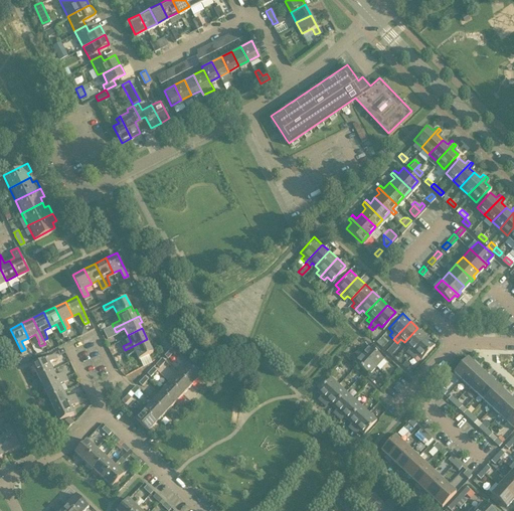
[(417,328),(404,342),(407,346),(404,349),(408,353),(425,334),(417,328)]
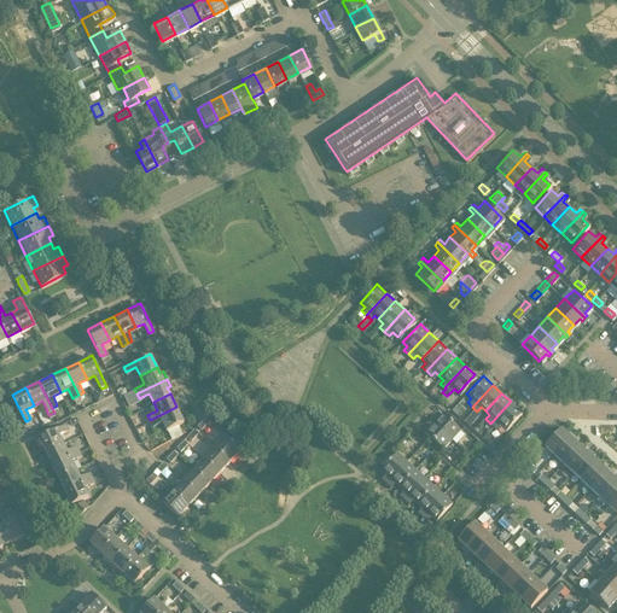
[(511,401),(490,424),(495,427),(499,424),(504,428),(521,410),(511,401)]
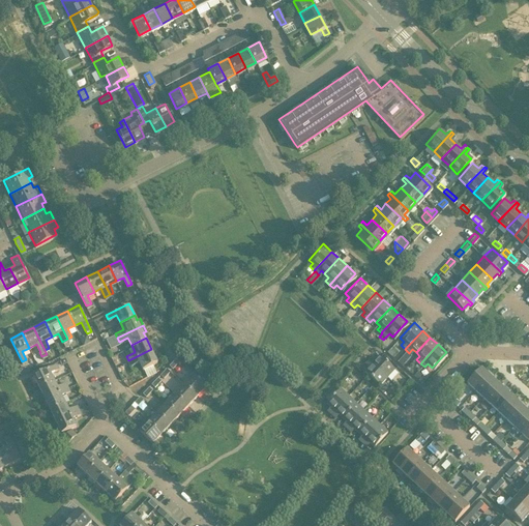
[(156,360),(151,349),(128,360),(130,364),(139,360),(142,368),(156,360)]
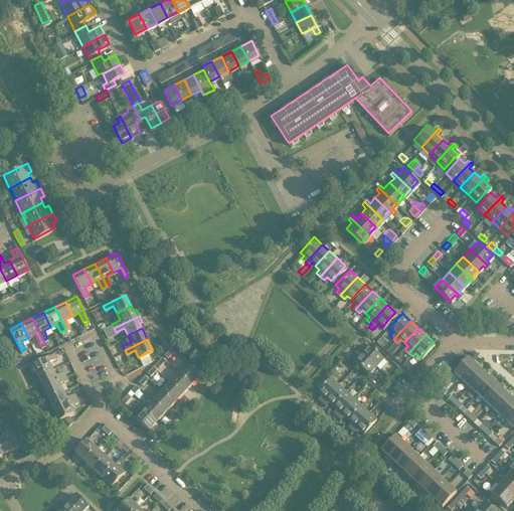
[(356,347),(374,364),(382,356),(367,342),(363,346),(360,343),(356,347)]
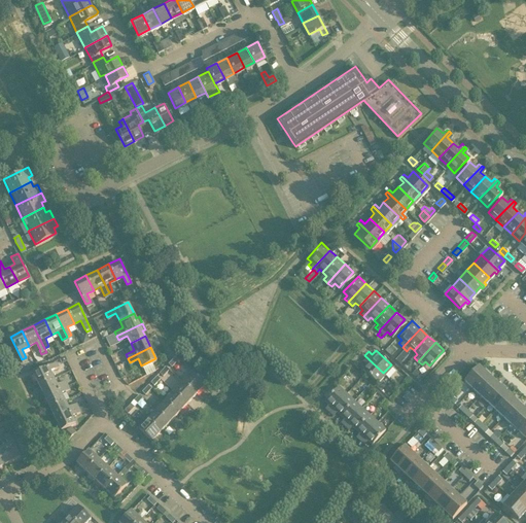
[(174,354),(168,361),(171,364),(177,357),(174,354)]
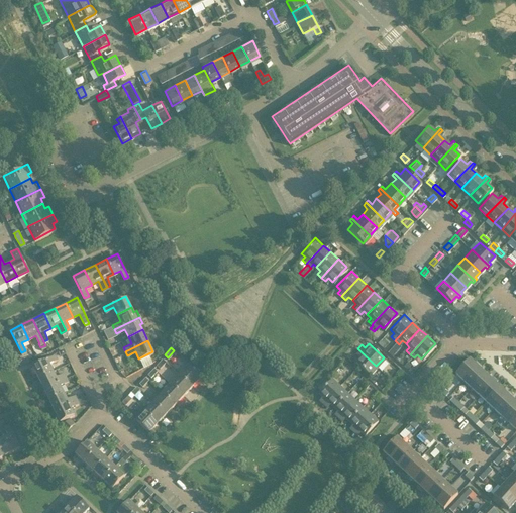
[(376,366),(357,348),(353,352),(357,355),(353,360),(369,374),(376,366)]
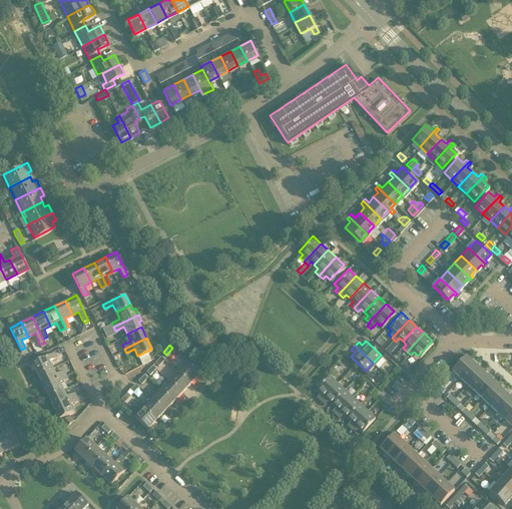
[(25,351),(17,355),(19,360),(27,356),(25,351)]
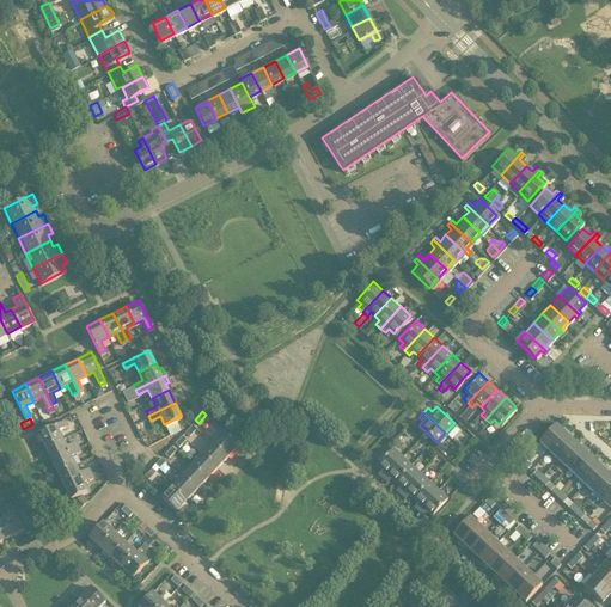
[(46,445),(62,436),(57,429),(68,424),(65,418),(38,431),(46,445)]
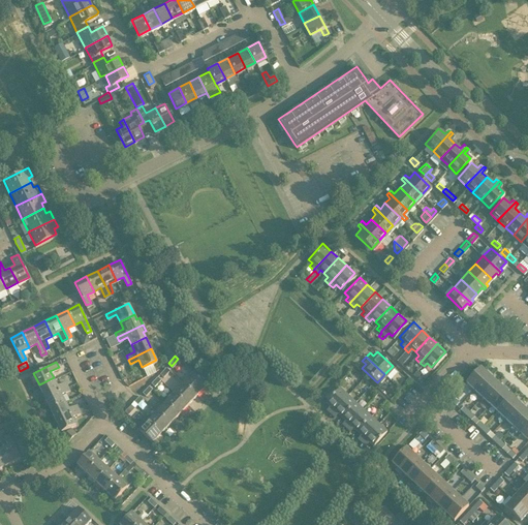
[(159,371),(156,374),(160,377),(163,375),(168,379),(174,373),(165,365),(159,371)]
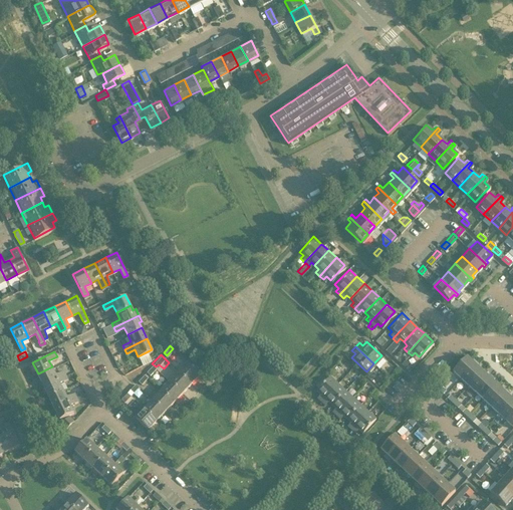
[(460,376),(476,359),(473,357),(472,359),(466,354),(452,369),(460,376)]
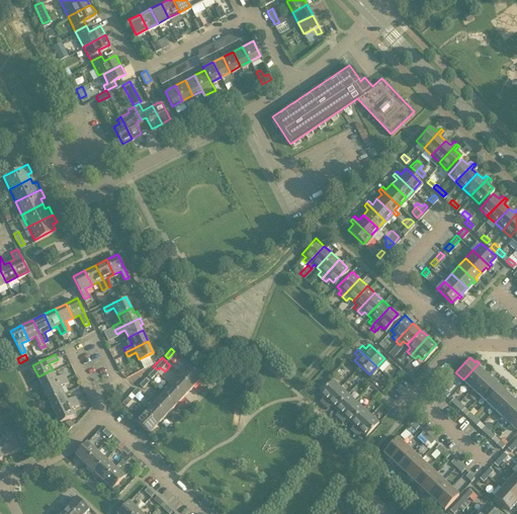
[(482,364),(480,362),(463,379),(470,387),(485,371),(480,366),(482,364)]
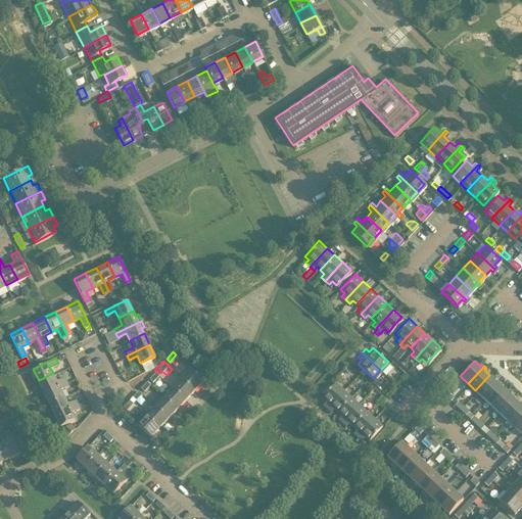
[(180,376),(193,388),(202,379),(189,367),(180,376)]
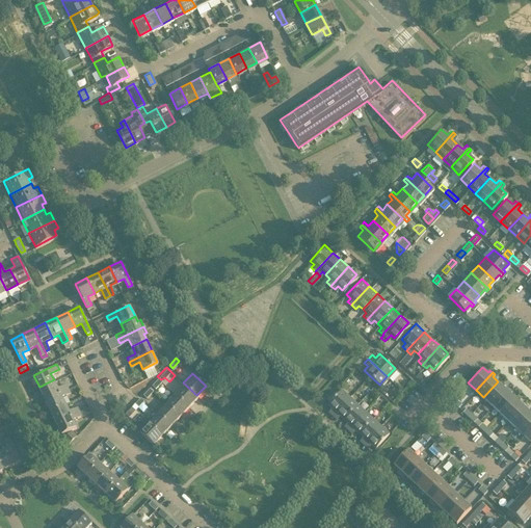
[(161,379),(157,376),(151,384),(155,387),(161,379)]
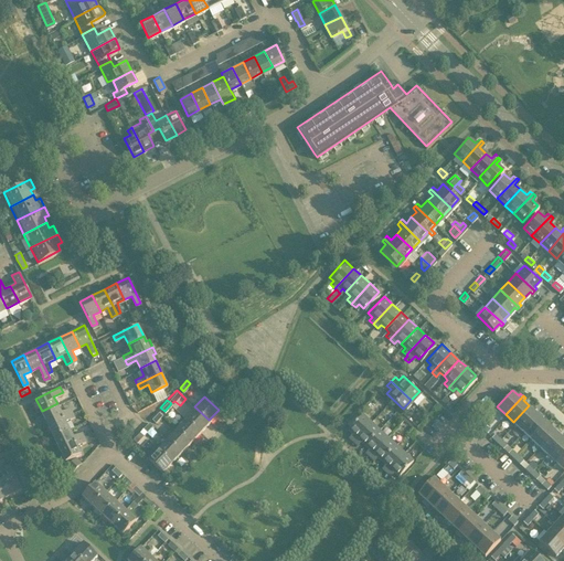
[(61,411),(57,403),(42,411),(48,423),(72,411),(70,406),(61,411)]
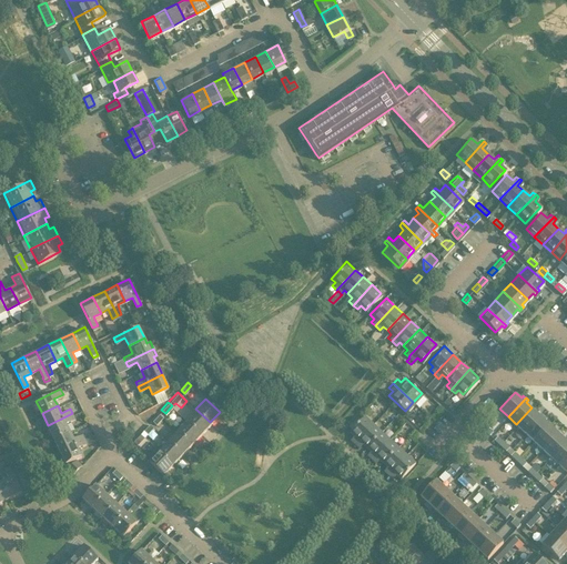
[(537,413),(532,408),(516,424),(525,432),(543,413),(539,411),(537,413)]
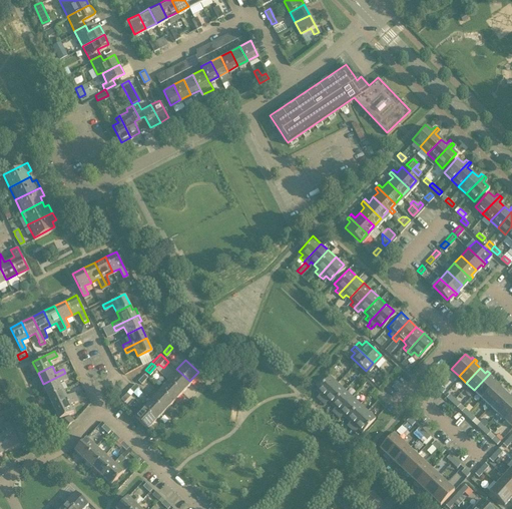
[(189,381),(176,369),(168,379),(181,390),(189,381)]
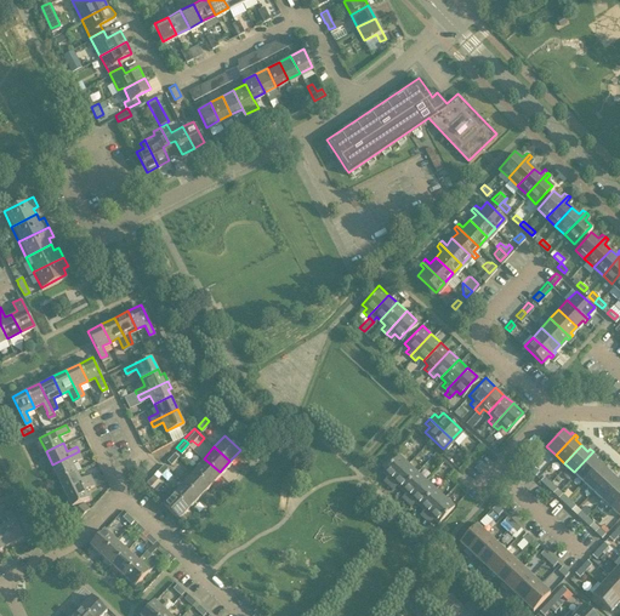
[(174,450),(166,458),(170,462),(177,454),(174,450)]
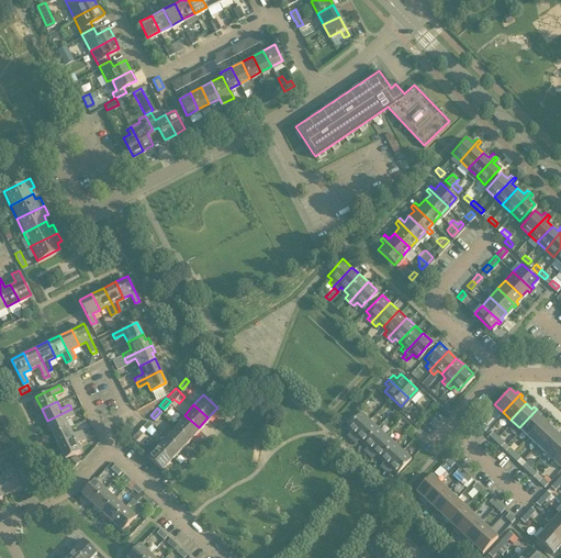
[(71,409),(47,421),(53,433),(68,425),(65,419),(74,414),(71,409)]
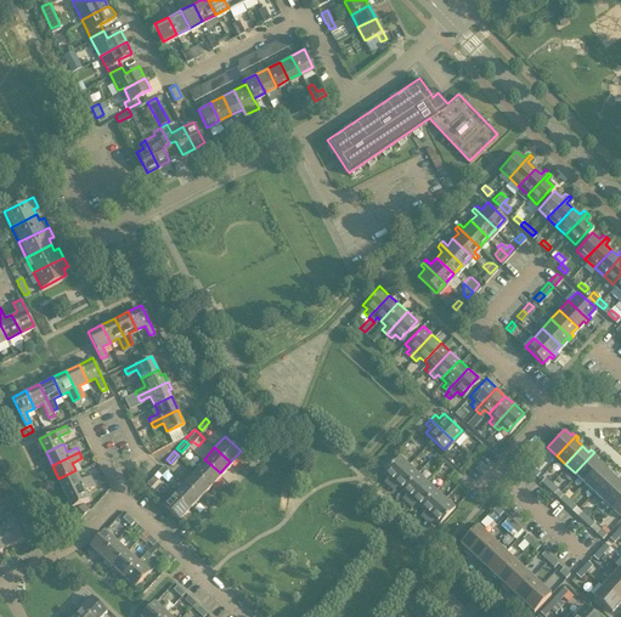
[(597,454),(594,452),(575,473),(583,481),(600,463),(594,457),(597,454)]
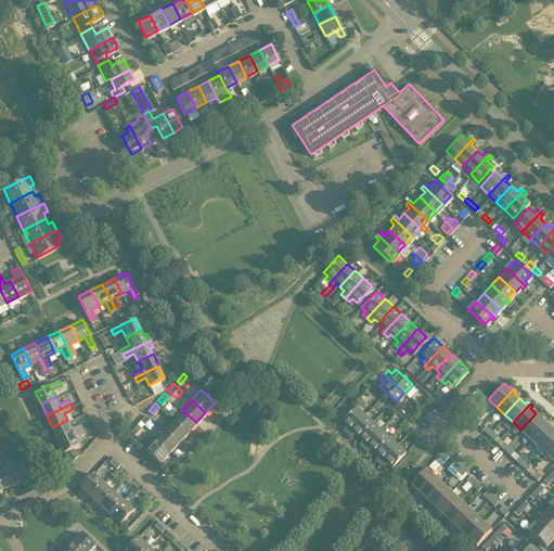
[(339,413),(343,417),(351,408),(348,405),(339,413)]
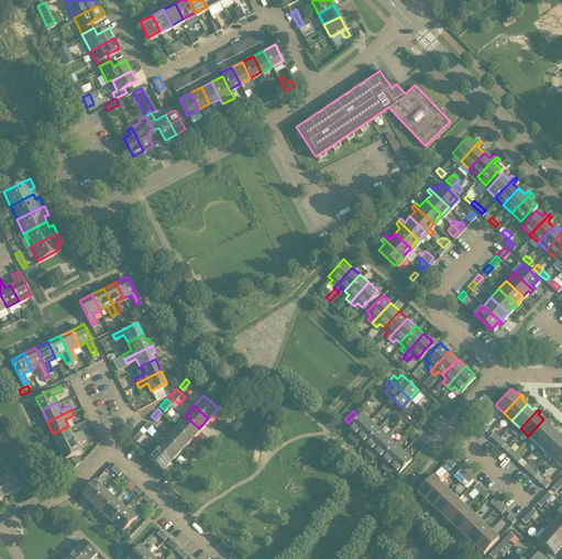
[(350,438),(368,418),(360,410),(356,414),(348,423),(345,426),(349,431),(346,435),(350,438)]
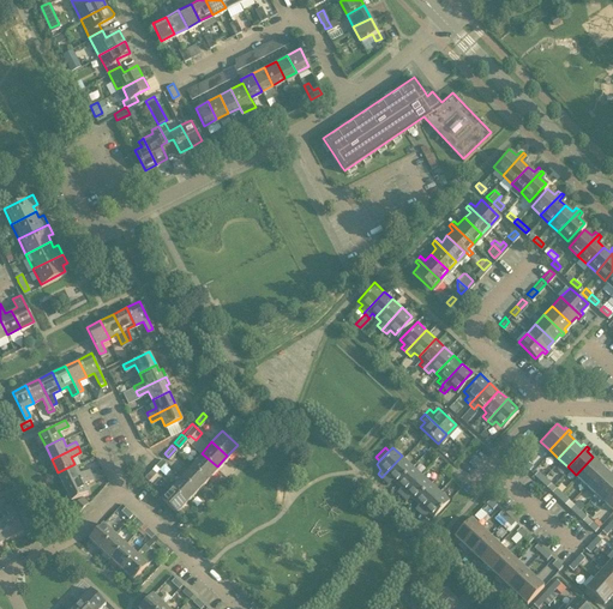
[(202,453),(191,464),(206,478),(217,466),(202,453)]
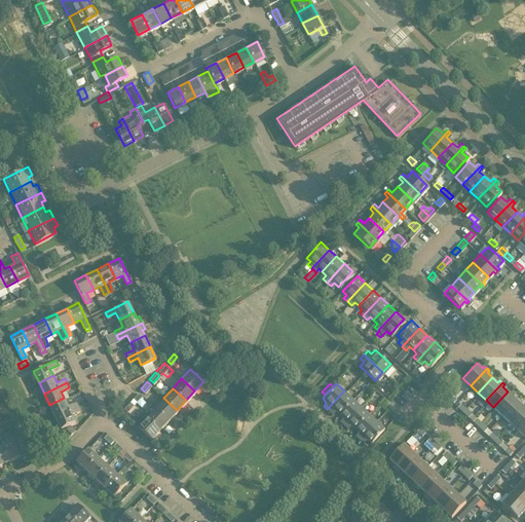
[(139,390),(133,398),(136,401),(142,394),(139,390)]
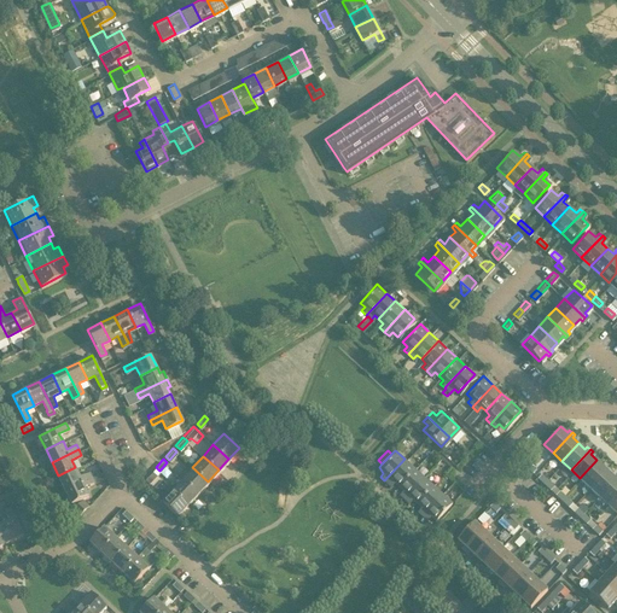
[(413,467),(405,459),(384,480),(390,485),(393,482),(397,485),(413,467)]
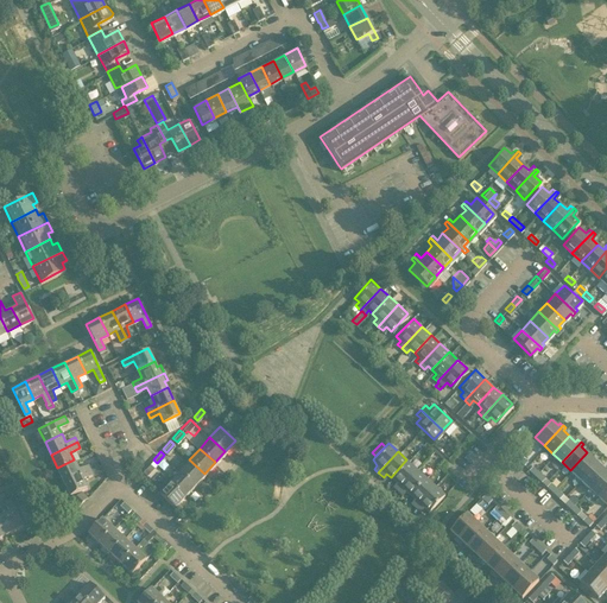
[(593,458),(587,452),(570,470),(580,478),(599,458),(595,456),(593,458)]
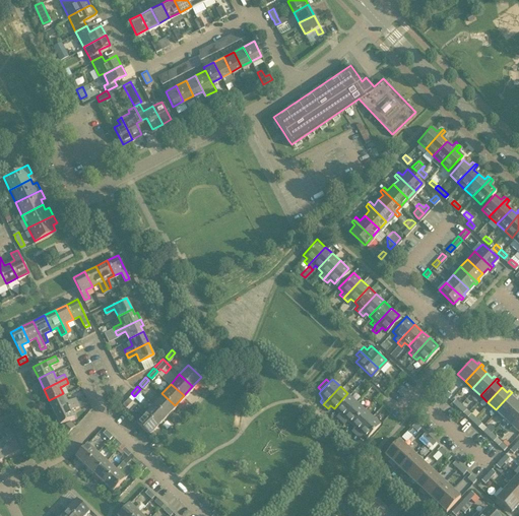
[(445,388),(442,391),(447,396),(450,393),(445,388)]
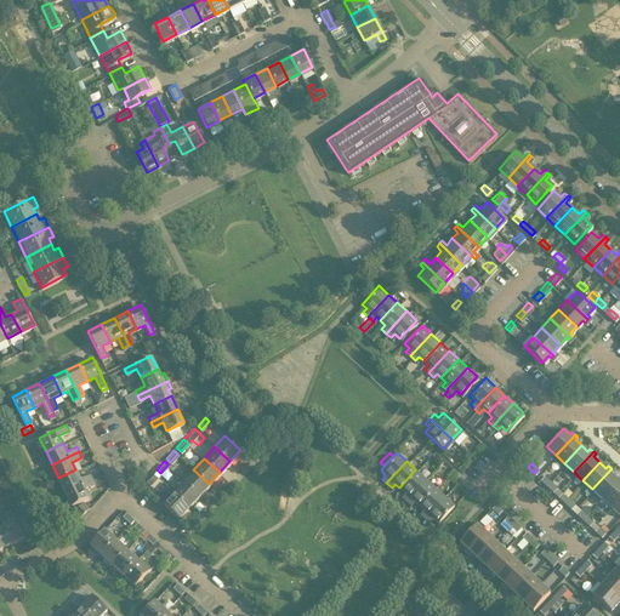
[(614,471),(612,468),(592,489),(601,497),(618,479),(612,473),(614,471)]
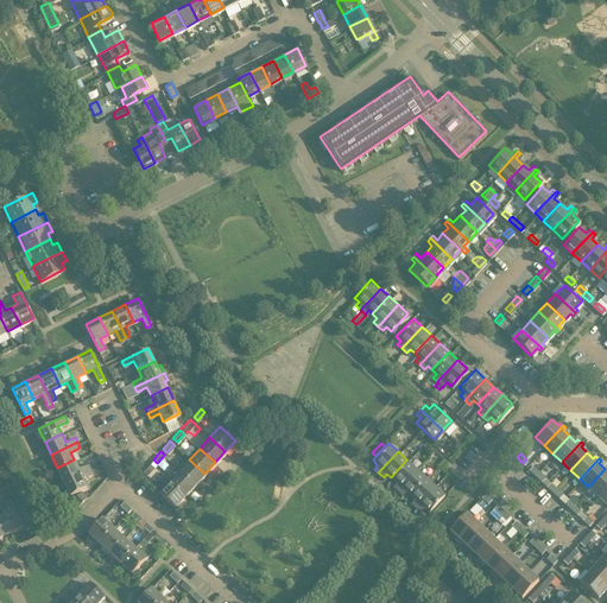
[(78,468),(74,459),(57,468),(64,481),(90,468),(88,463),(78,468)]
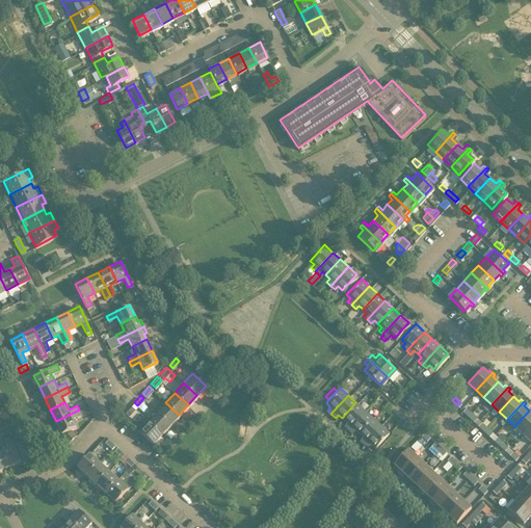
[(165,402),(157,412),(169,424),(179,415),(165,402)]
